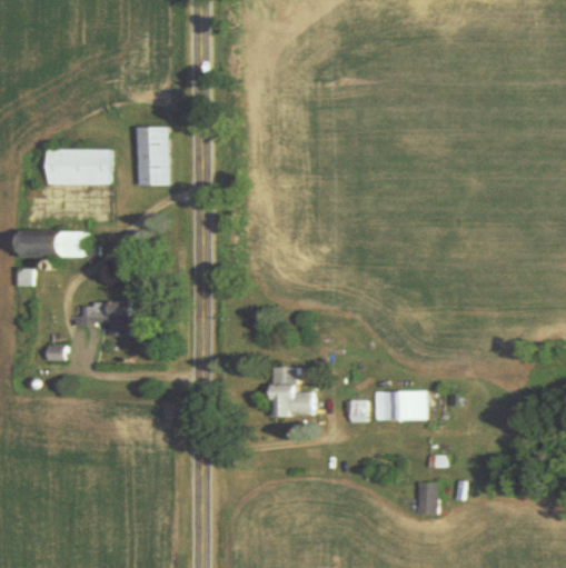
[(138,186),(170,186),(170,126),(138,126),(138,186)]
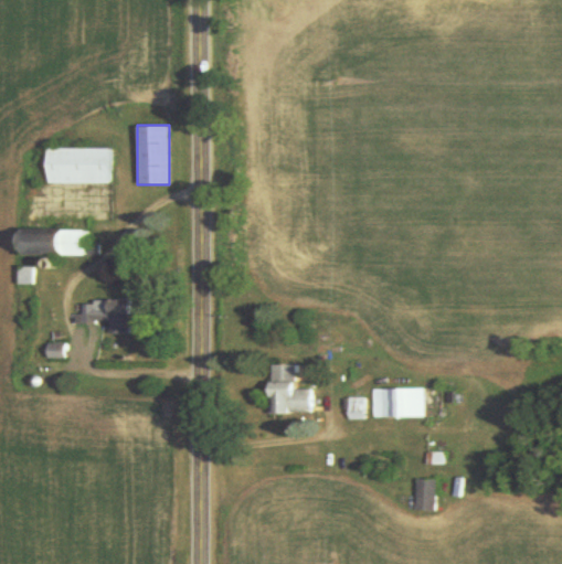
[(110,183),(110,148),(46,148),(46,183),(110,183)]
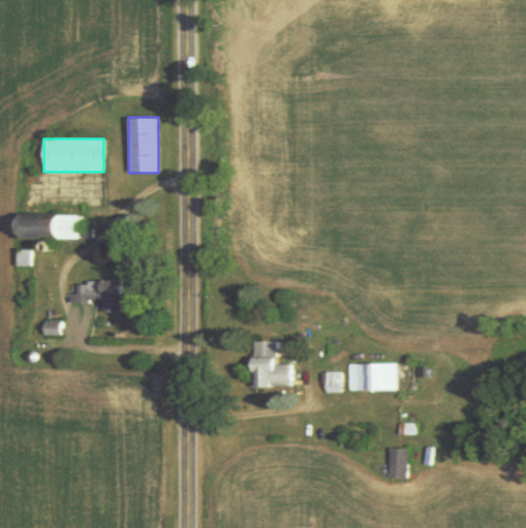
[(81,239),(81,216),(14,216),(14,239),(81,239)]
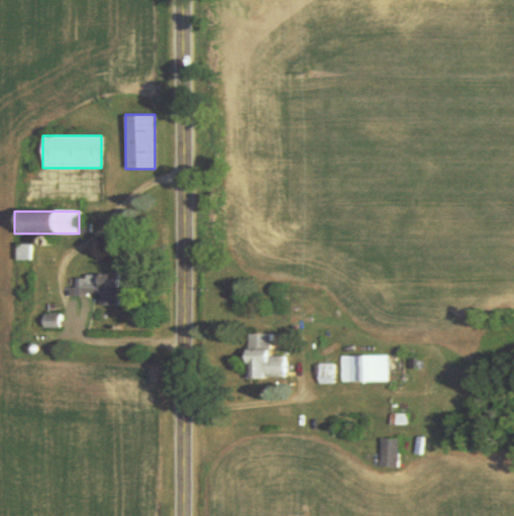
[(81,233),(93,232),(92,223),(81,224),(81,233)]
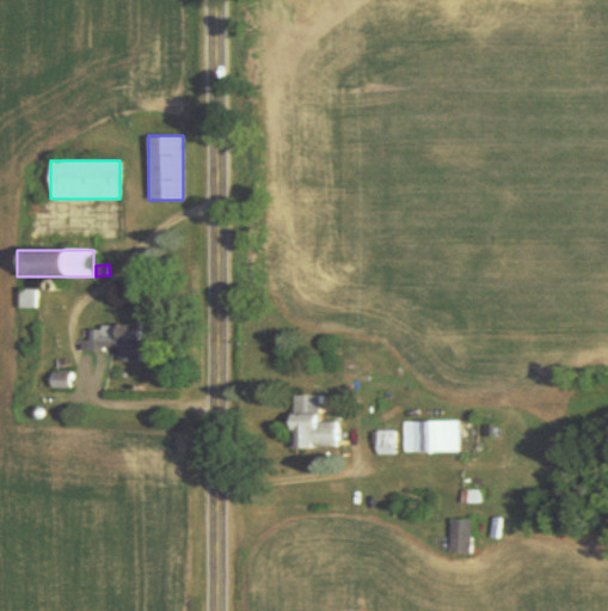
[(20,309),(38,309),(38,288),(20,288),(20,309)]
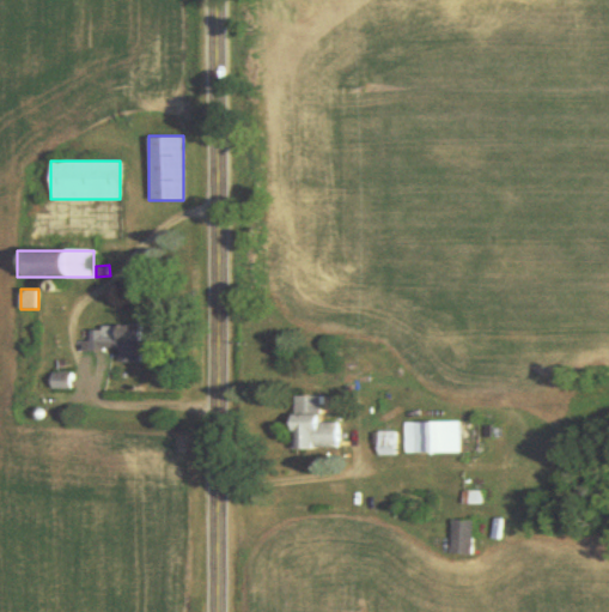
[(142,327),(90,327),(90,350),(119,350),(119,363),(142,363),(142,327)]
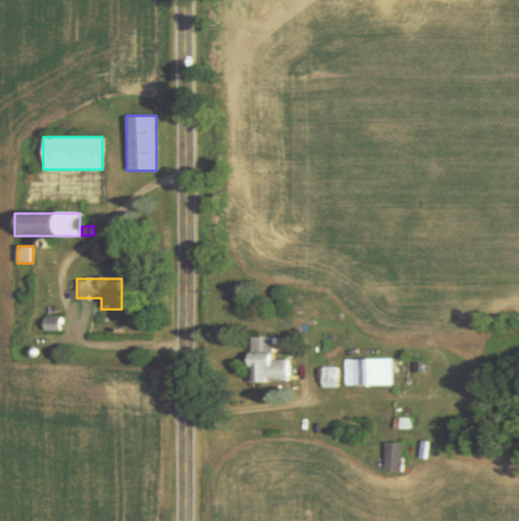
[(251,382),(291,382),(291,359),(275,359),(275,337),(251,337),(251,382)]
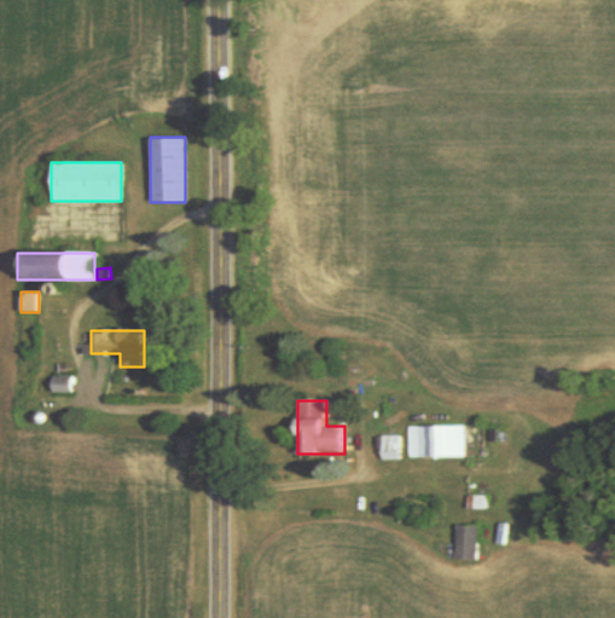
[(412,426),(412,457),(485,457),(485,425),(412,426)]
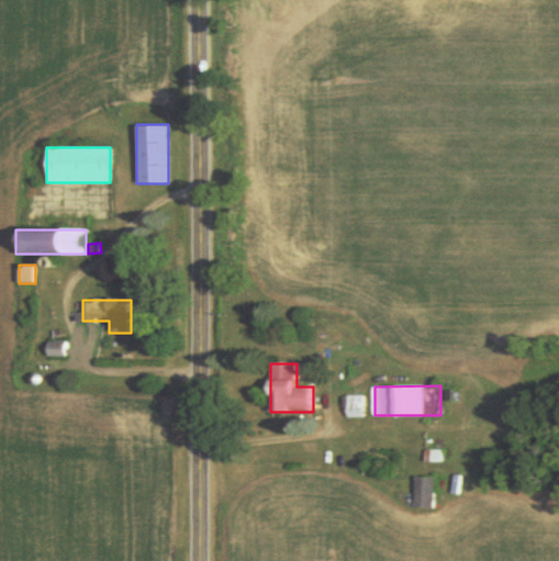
[(438,477),(416,477),(416,508),(438,508),(438,477)]
